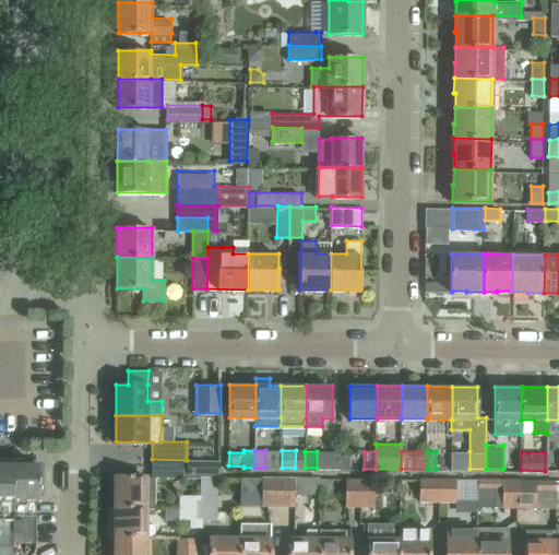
[(187,460),(152,459),(152,476),(155,476),(187,476),(201,476),(217,476),(221,476),(222,460),(187,460)]
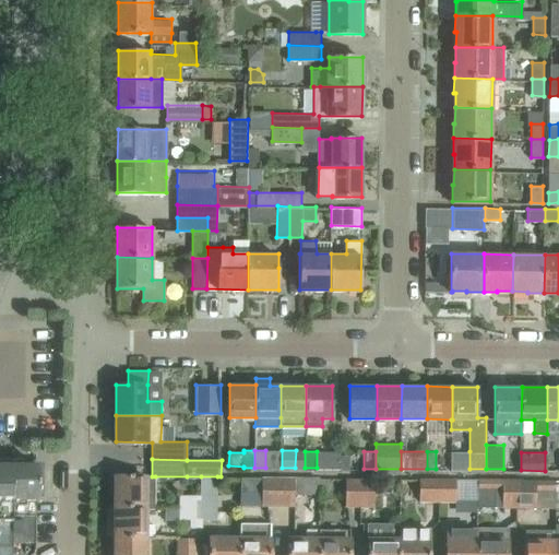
[(0,554),(12,554),(12,541),(13,465),(0,465),(0,554)]
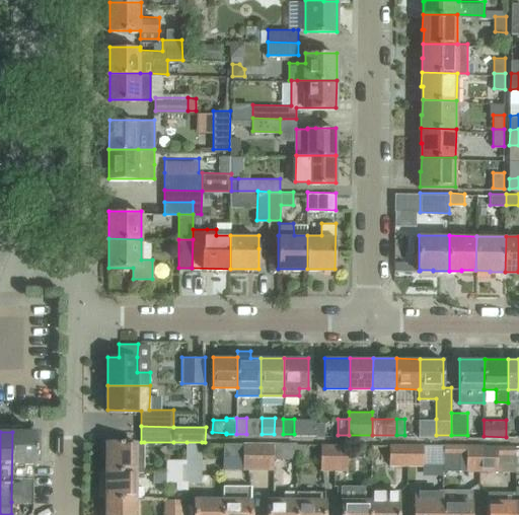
[(36,432),(12,432),(11,502),(33,502),(33,464),(36,464),(36,460),(41,460),(41,436),(36,436),(36,432)]
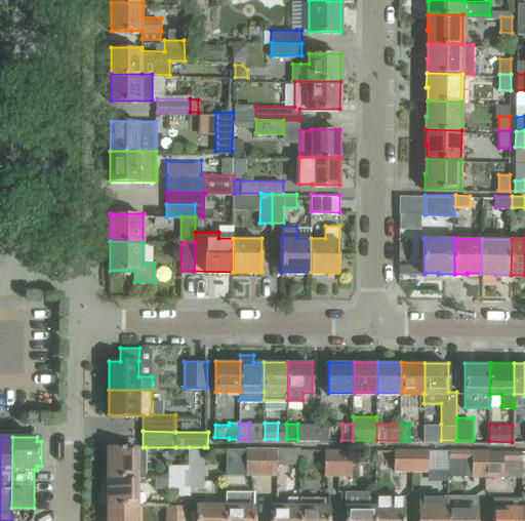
[(108,476),(108,477),(136,477),(146,477),(146,447),(143,447),(137,447),(129,447),(109,446),(108,476)]
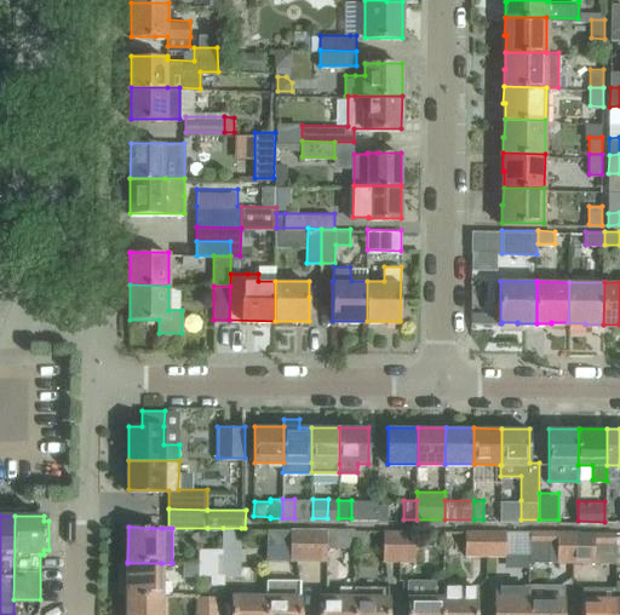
[(311,559),(311,527),(291,527),(291,528),(267,528),(267,545),(291,544),(291,558),(311,559)]
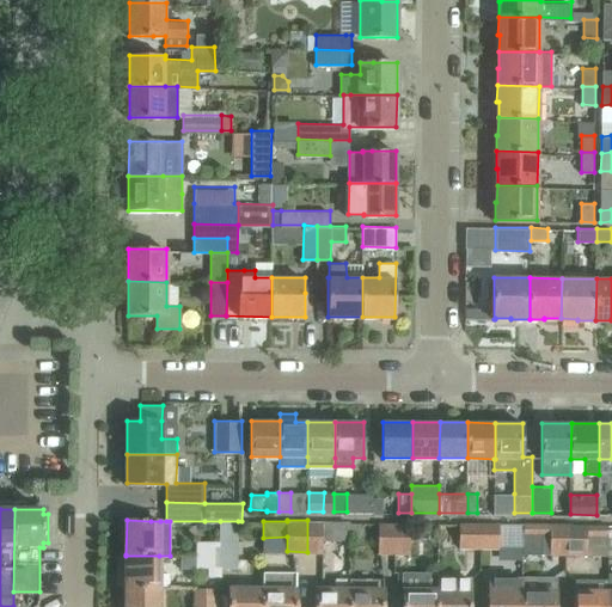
[(349,520),(307,520),(307,552),(323,552),(323,539),(350,539),(349,520)]
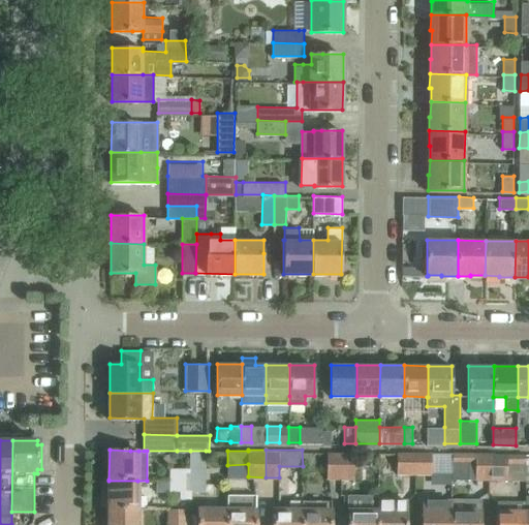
[(206,451),(190,451),(190,457),(190,469),(190,481),(190,491),(191,491),(206,491),(206,451)]
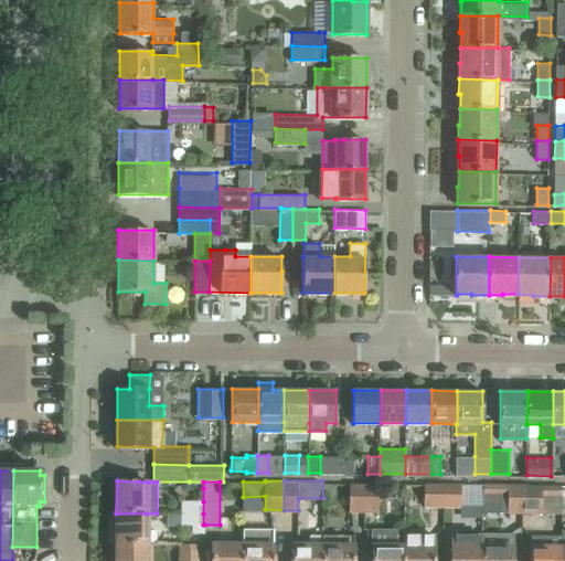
[(364,510),(365,482),(349,482),(349,510),(364,510)]
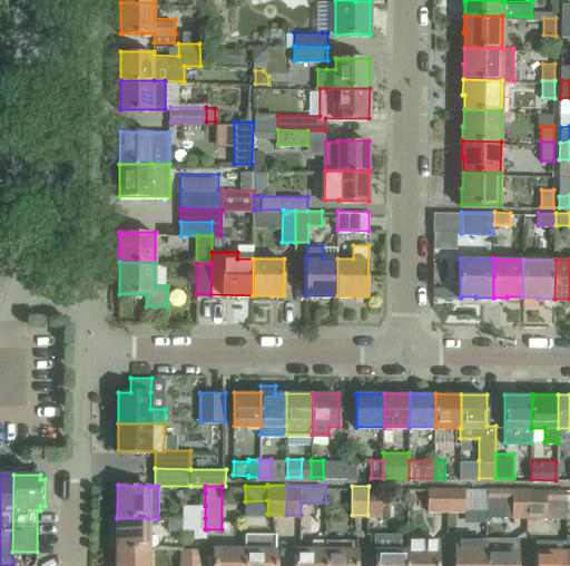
[(382,486),(369,486),(367,515),(382,515),(382,486)]
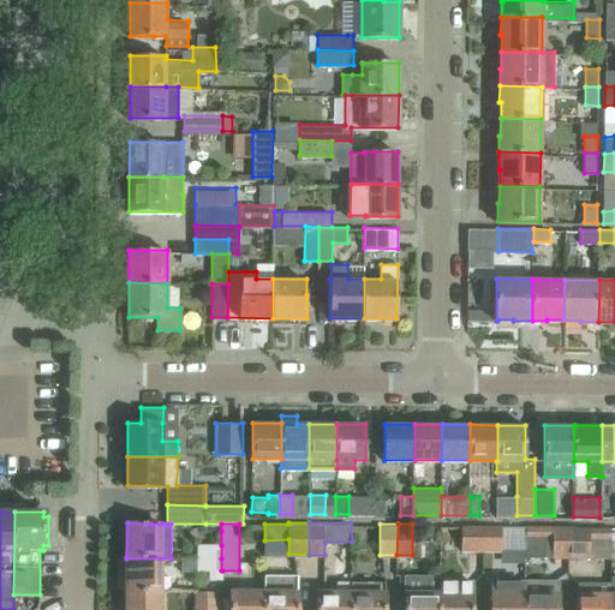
[(483,550),(484,525),(464,524),(464,550),(483,550)]
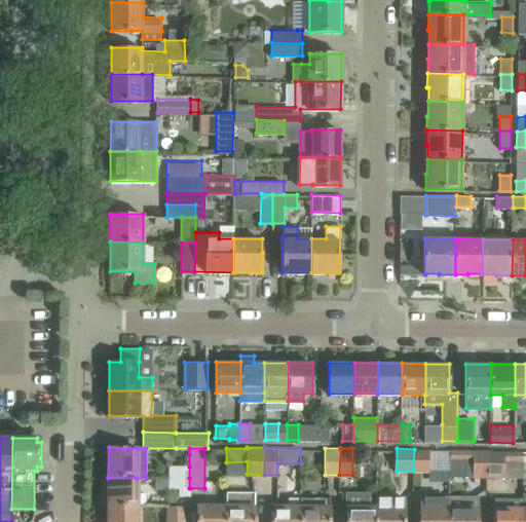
[(427,471),(427,449),(414,449),(413,471),(427,471)]
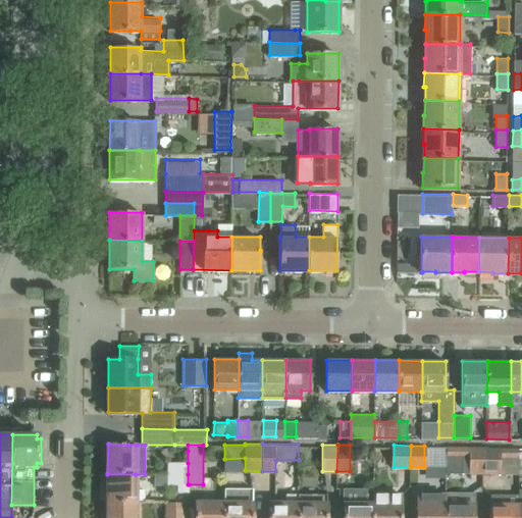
[(482,472),(482,447),(447,446),(447,455),(462,456),(462,472),(482,472)]
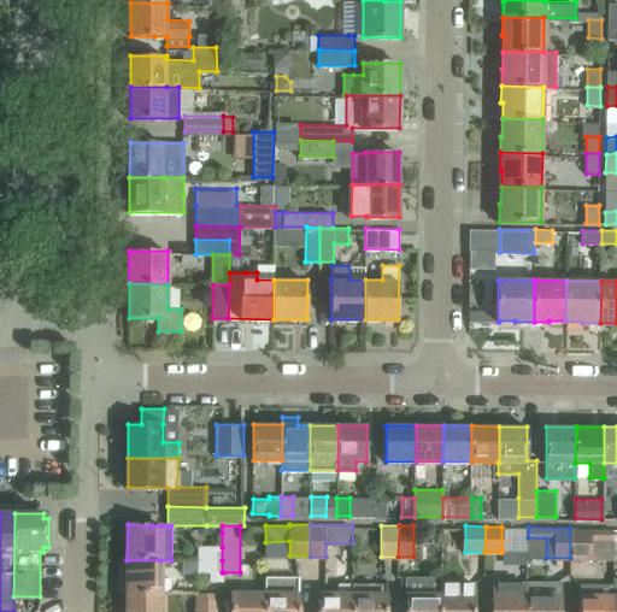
[(613,528),(570,528),(570,558),(588,558),(588,541),(613,541),(613,528)]
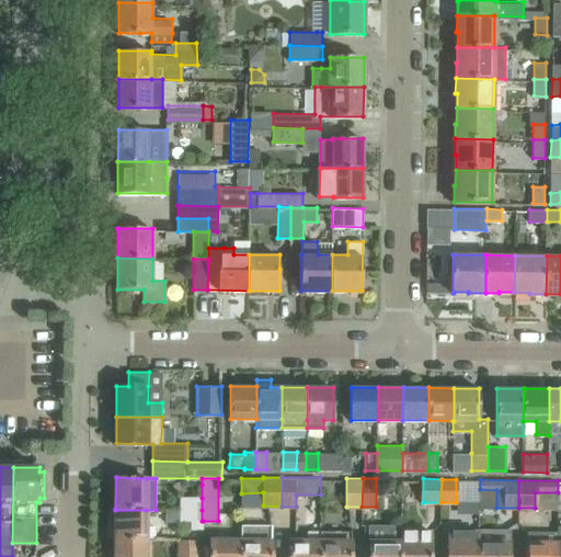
[(202,498),(180,498),(180,510),(202,510),(202,498)]
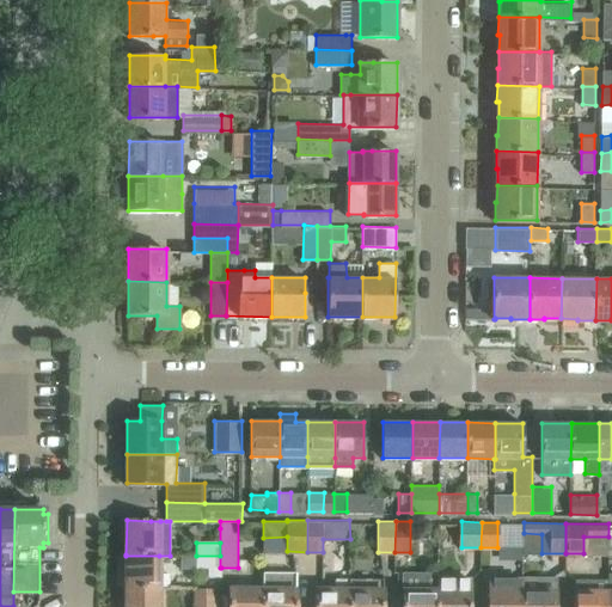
[(118,555),(118,574),(126,574),(126,587),(159,587),(159,586),(170,586),(170,572),(159,572),(159,556),(126,556),(126,555),(118,555)]
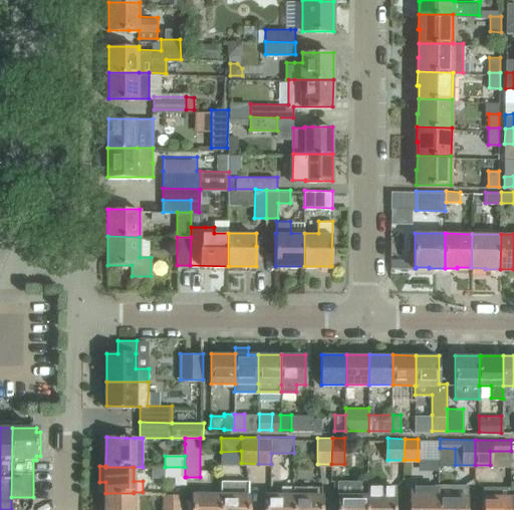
[(185,467),(165,467),(165,477),(172,477),(185,477),(185,467)]
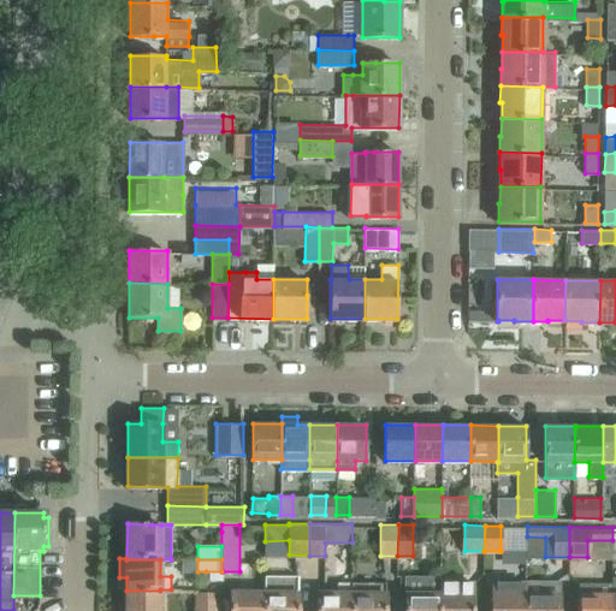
[(298,610),(298,603),(300,593),(298,593),(298,576),(265,575),(265,593),(264,593),(264,610),(298,610)]
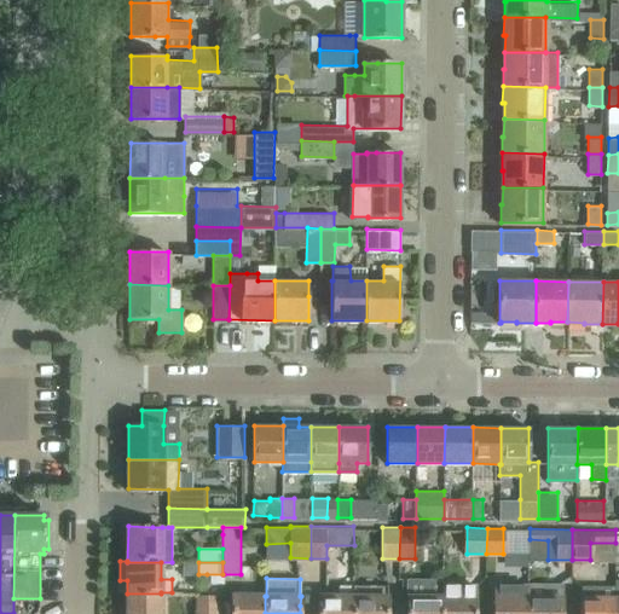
[(441,578),(408,578),(408,596),(406,613),(441,613),(441,583),(441,578)]
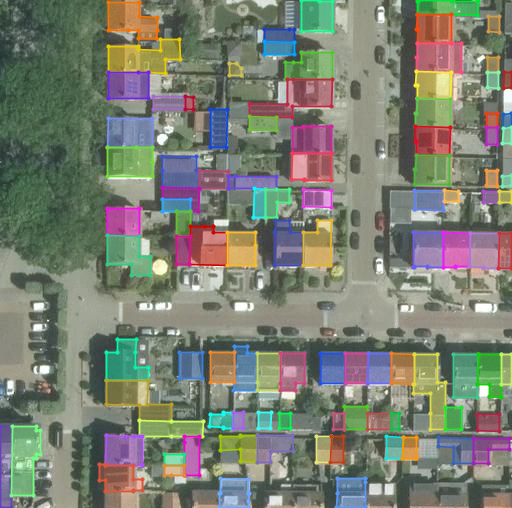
[(292,507),(293,493),(293,483),(293,482),(280,482),(280,493),(264,493),(264,507),(292,507)]
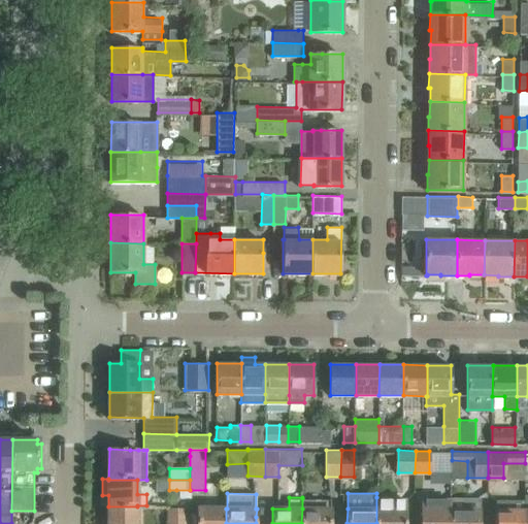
[(376,497),(376,523),(405,523),(405,497),(376,497)]
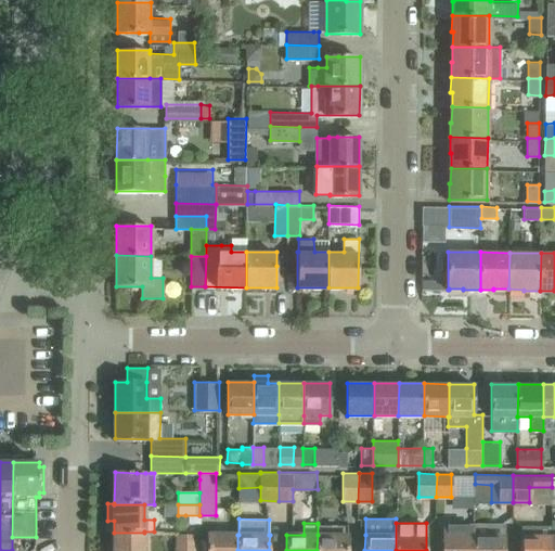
[(347,550),(348,548),(348,525),(318,524),(318,535),(317,550),(347,550)]
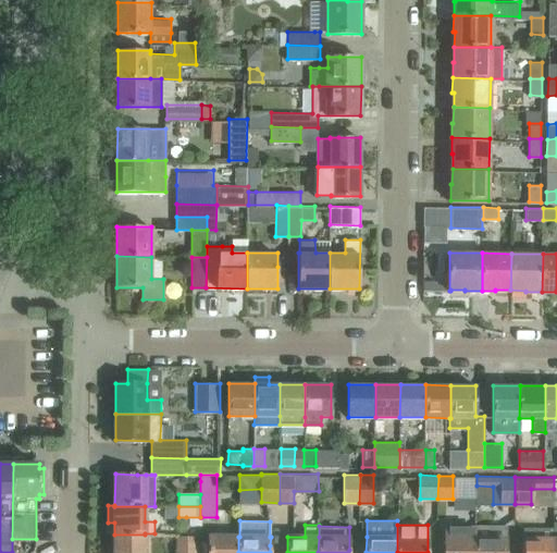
[(502,526),(475,526),(475,527),(474,552),(505,552),(506,530),(502,526)]
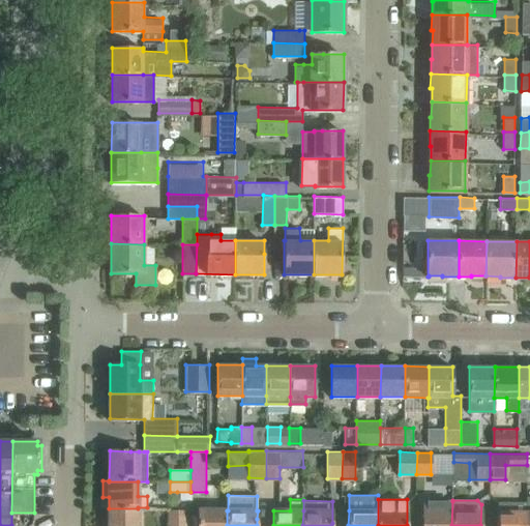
[(451,525),(452,501),(423,501),(422,525),(451,525)]
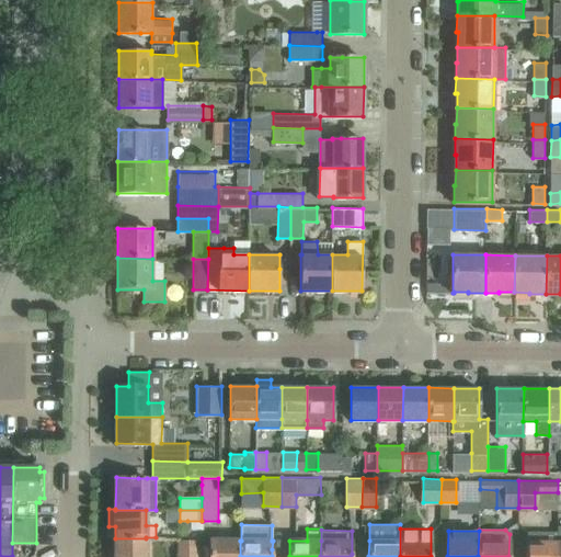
[(558,556),(558,543),(558,532),(527,531),(526,556),(558,556)]
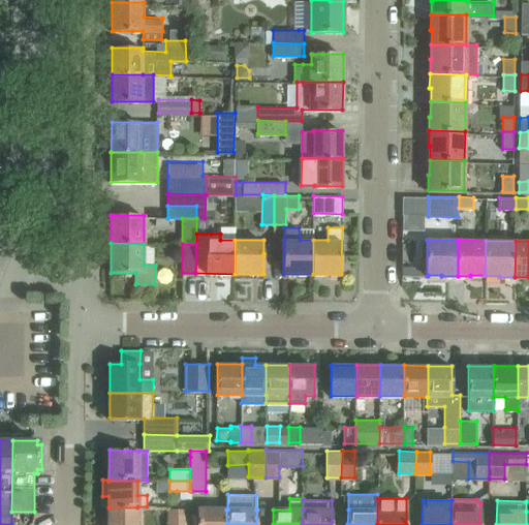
[(109,507),(107,524),(137,524),(137,517),(137,507),(109,507)]
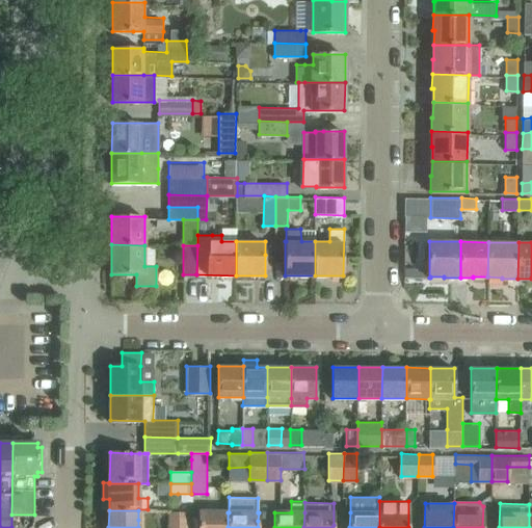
[(186,527),(187,520),(187,511),(169,511),(169,527),(186,527)]
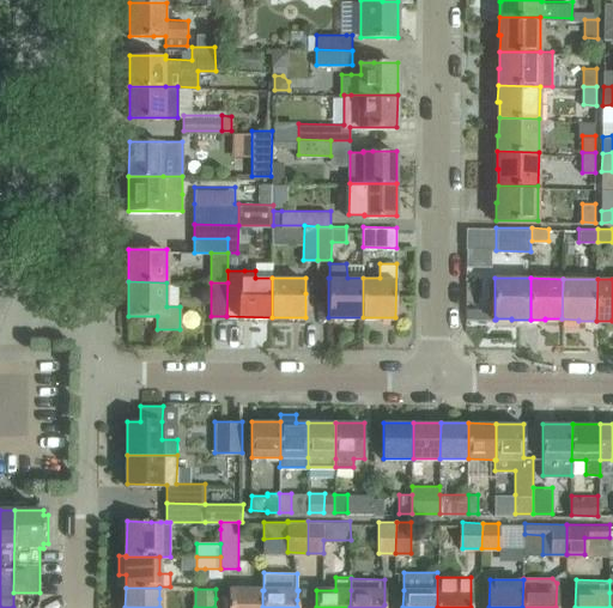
[(262,607),(262,590),(230,590),(230,607),(262,607)]
